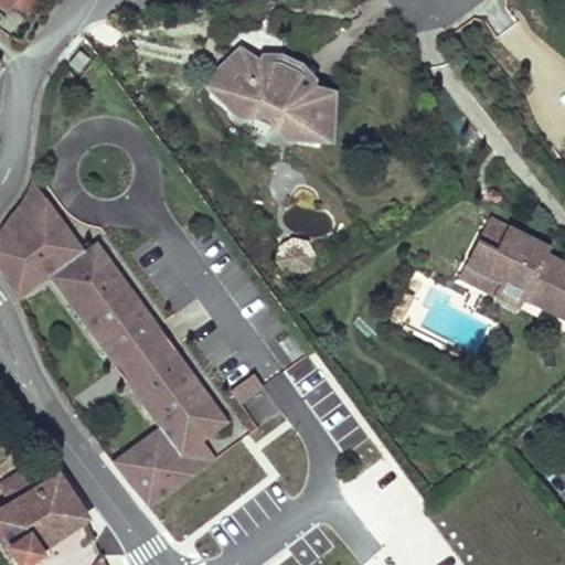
[(0,0),(0,2),(14,12),(18,8),(22,0),(0,0)]
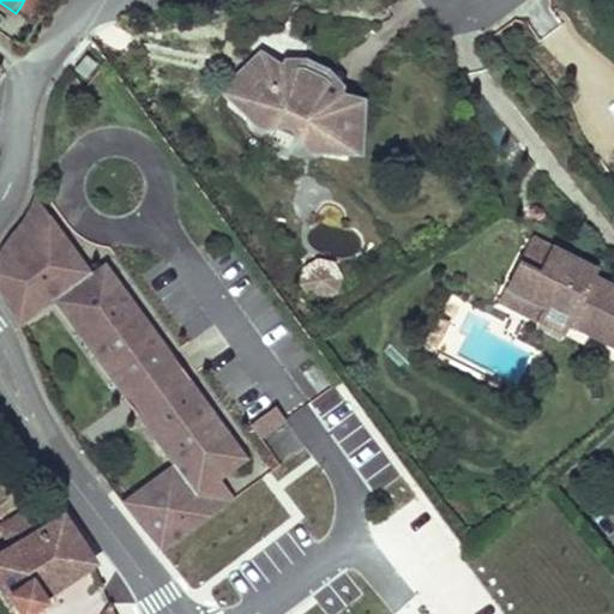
[(42,0),(24,0),(19,8),(31,17),(42,0)]
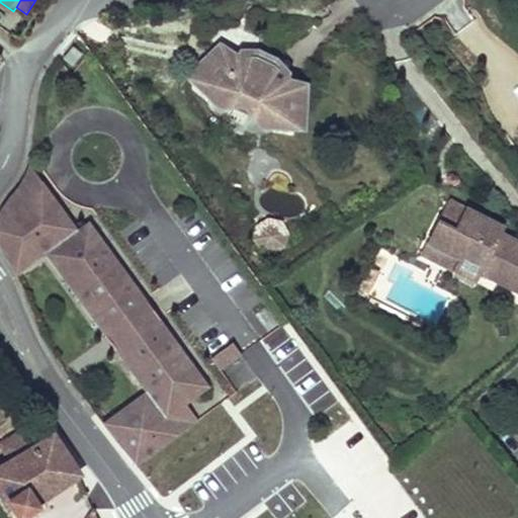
[(290,119),(298,80),(276,75),(277,70),(268,56),(254,50),(237,51),(234,56),(216,41),(191,73),(206,85),(204,90),(208,96),(214,99),(220,101),(227,101),(230,96),(250,105),(246,110),(250,115),(255,118),(261,120),(269,120),(271,115),(290,119)]
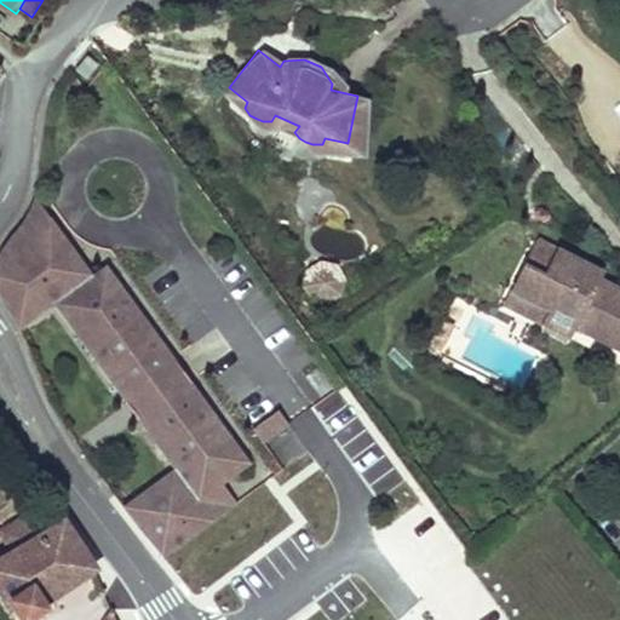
[(75,72),(86,81),(99,65),(89,57),(75,72)]
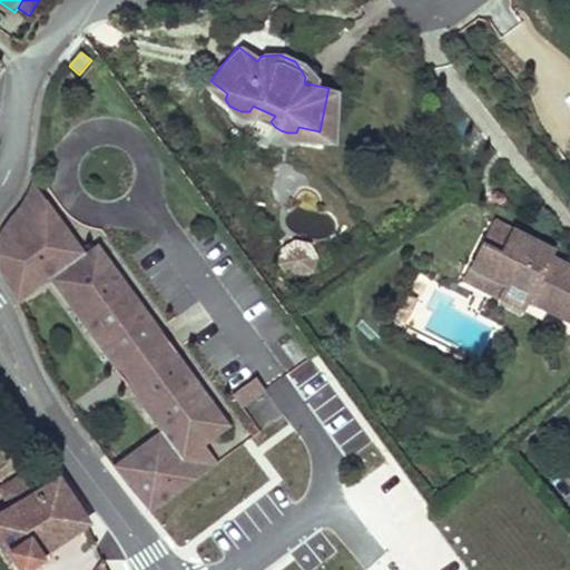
[(328,88),(333,71),(333,70),(295,61),(305,77),(304,82),(328,88)]
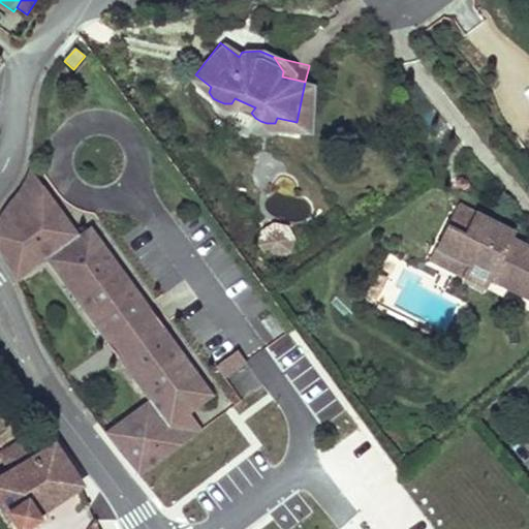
[(528,106),(516,117),(528,134),(528,106)]
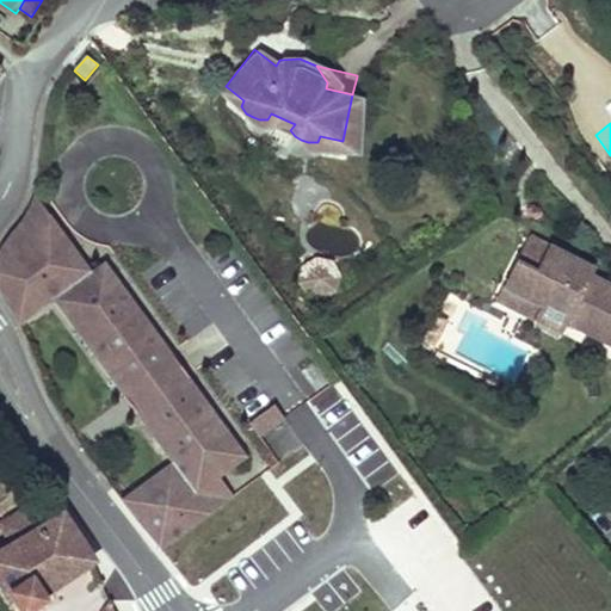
[(118,285),(123,283),(107,261),(94,271),(81,254),(76,258),(71,251),(75,247),(68,238),(65,241),(59,234),(63,229),(37,193),(35,201),(29,210),(23,220),(11,235),(1,251),(0,253),(0,290),(8,307),(17,318),(22,325),(56,300),(127,396),(178,358),(129,290),(123,294),(118,285)]
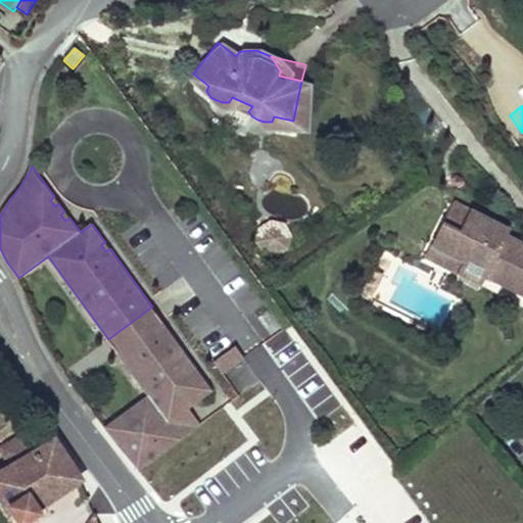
[(58,203),(54,196),(50,200),(55,206),(58,203)]
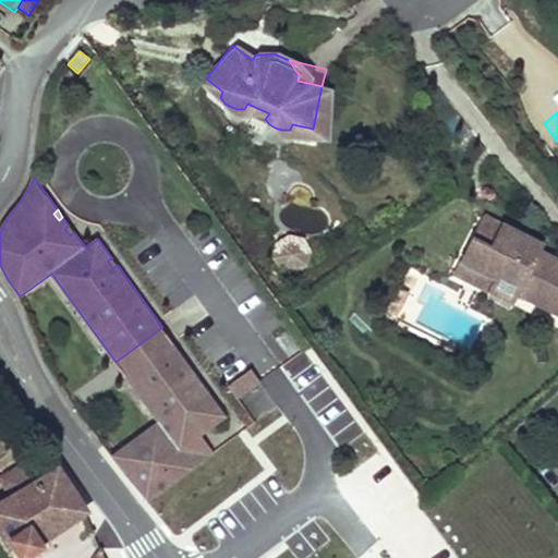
[(460,214),(450,238),(473,247),(483,225),(460,214)]
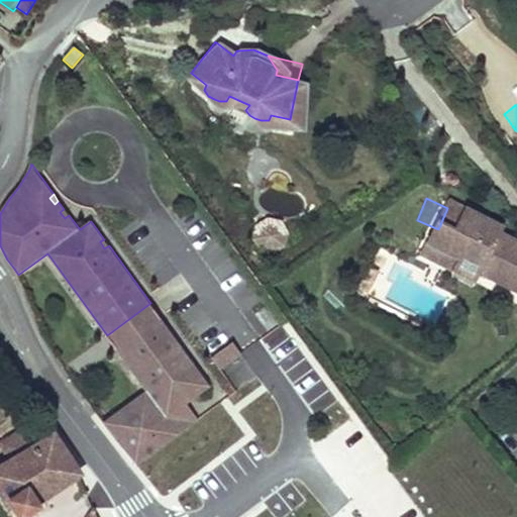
[(467,274),(516,294),(516,241),(485,228),(466,221),(468,216),(447,208),(438,229),(417,220),(406,248),(445,265),(441,275),(462,284),(467,274)]
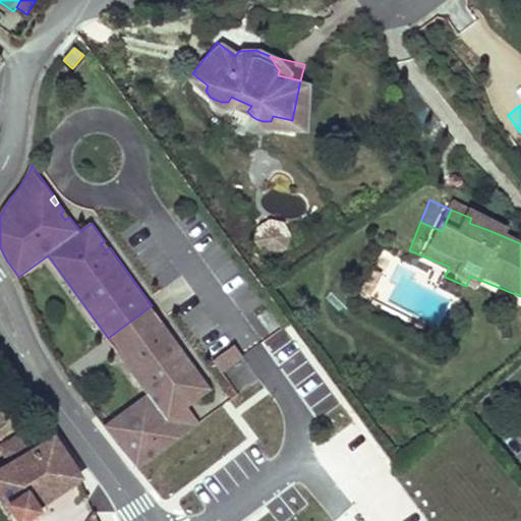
[(69,217),(64,211),(60,214),(65,220),(69,217)]
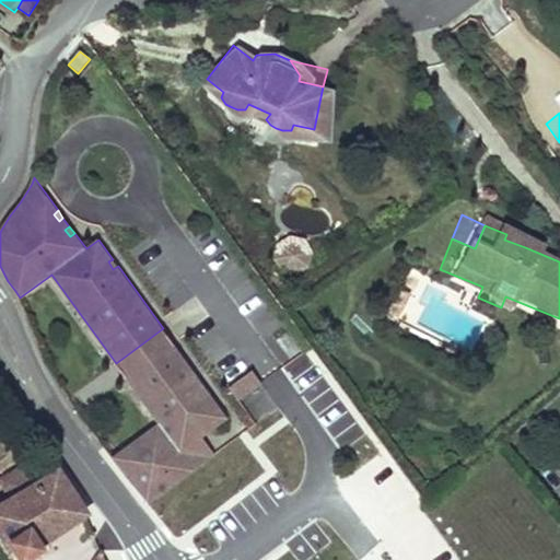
[(526,242),(506,234),(504,240),(525,247),(526,242)]
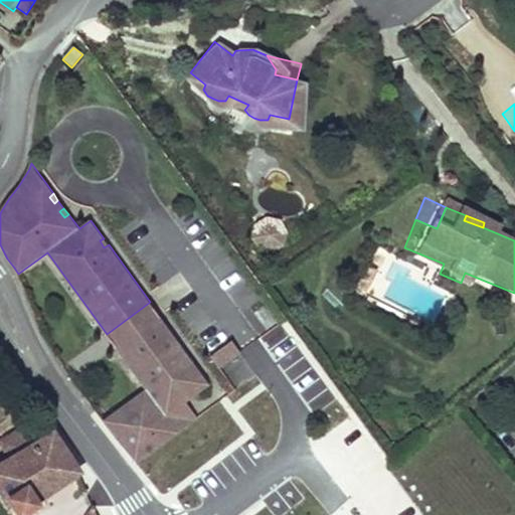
[(272,219),(263,217),(254,221),(252,230),(256,229),(271,232),(274,235),(276,227),(272,219)]
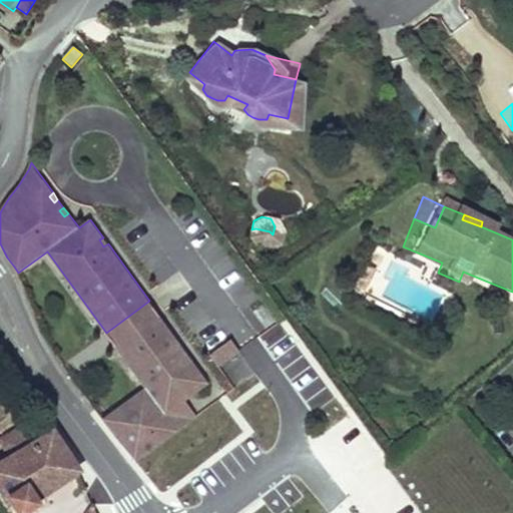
[(270,231),(255,228),(251,229),(247,229),(253,240),(266,243),(277,236),(273,234),(270,231)]
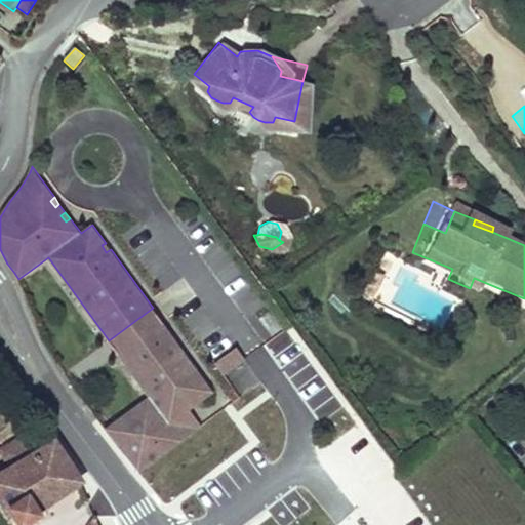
[(111,249),(106,243),(102,245),(106,252),(111,249)]
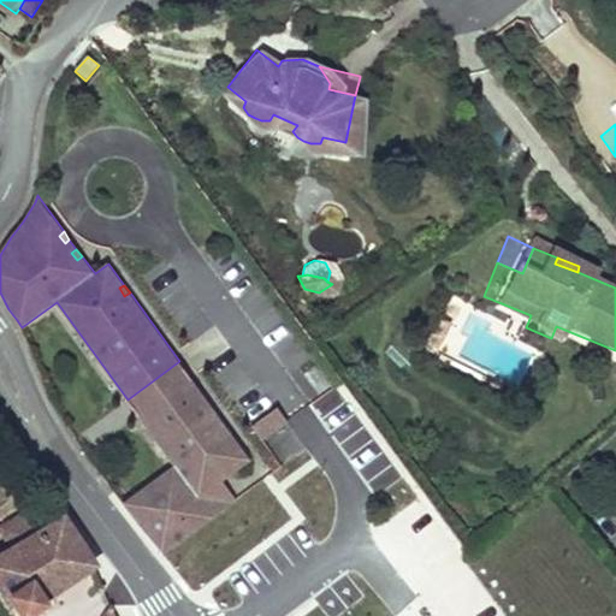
[(479,308),(526,327),(531,315),(484,296),(479,308)]
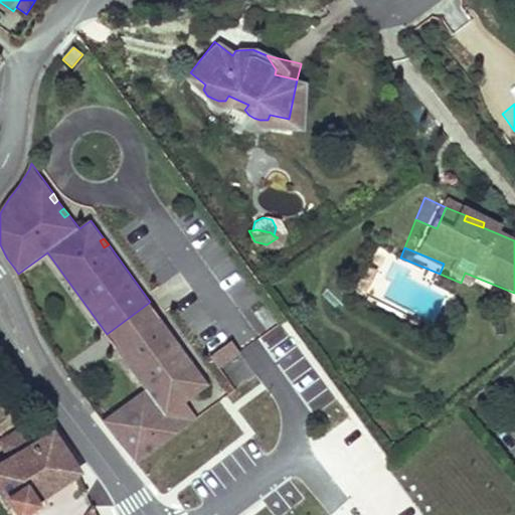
[(119,349),(162,318),(150,302),(107,334),(119,349)]
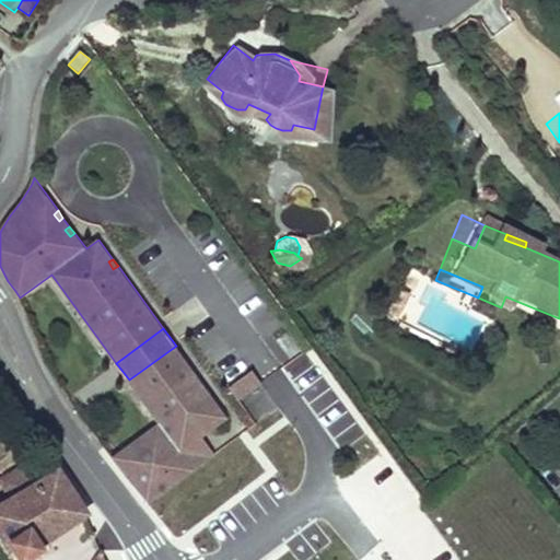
[(205,436),(201,432),(208,428),(211,432),(230,418),(176,346),(129,380),(161,423),(116,456),(125,469),(135,481),(148,498),(153,505),(207,463),(200,454),(210,445),(205,436)]
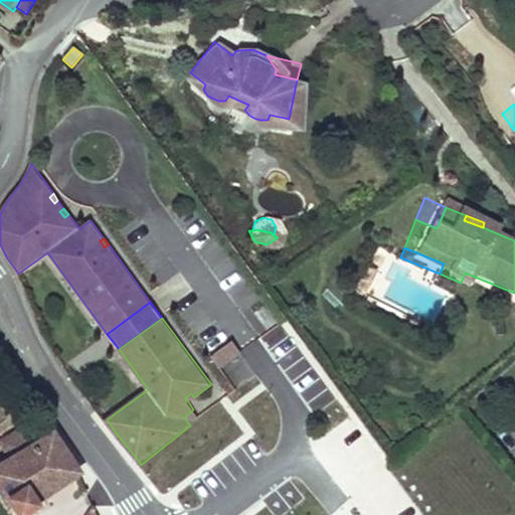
[(242,351),(233,339),(223,346),(232,359),(242,351)]
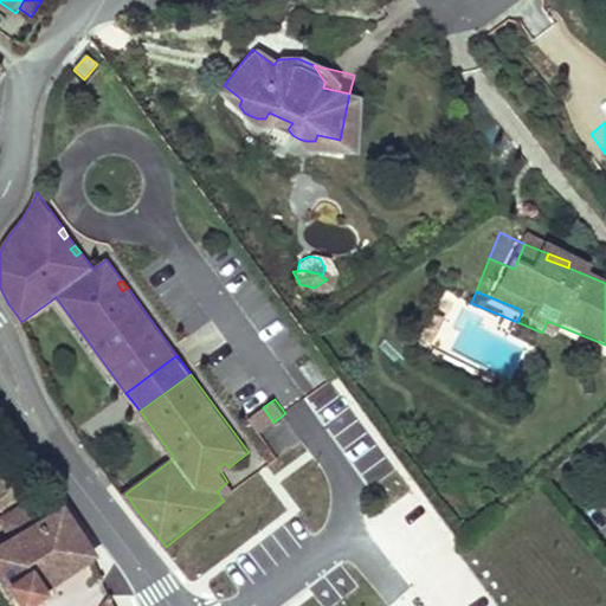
[(274,423),(263,407),(250,417),(260,432),(274,423)]
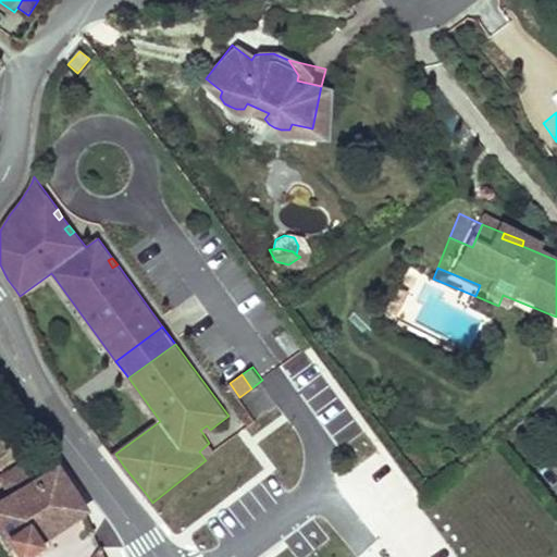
[(210,430),(207,425),(200,430),(203,434),(210,430)]
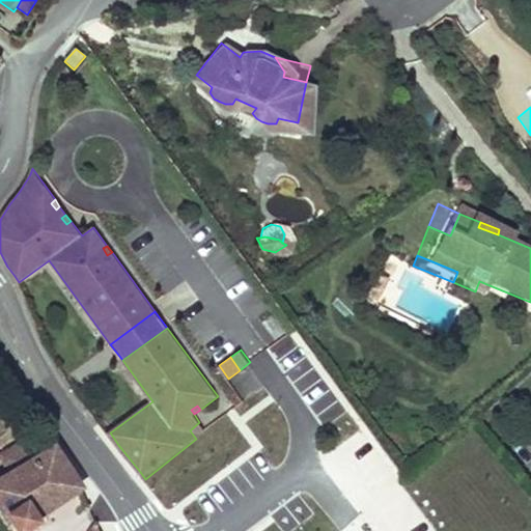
[(196,439),(206,430),(199,422),(190,430),(196,439)]
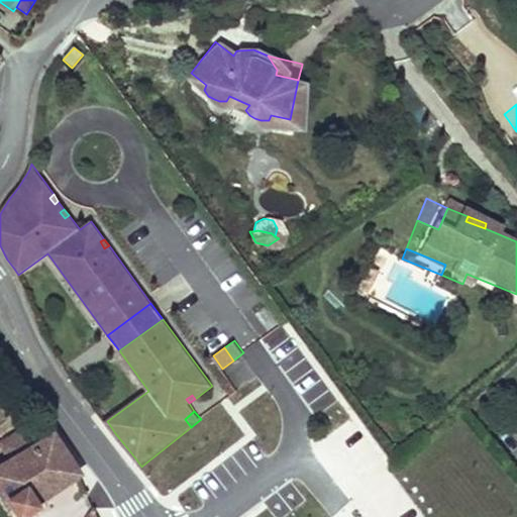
[(36,516),(34,511),(85,474),(50,421),(0,452),(8,472),(0,476),(0,504),(6,511),(9,516),(36,516)]
